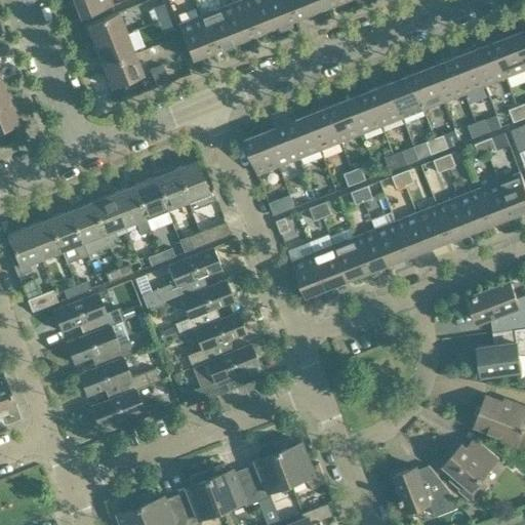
[(112,5),(109,0),(70,0),(71,2),(73,1),(80,17),(112,5)]
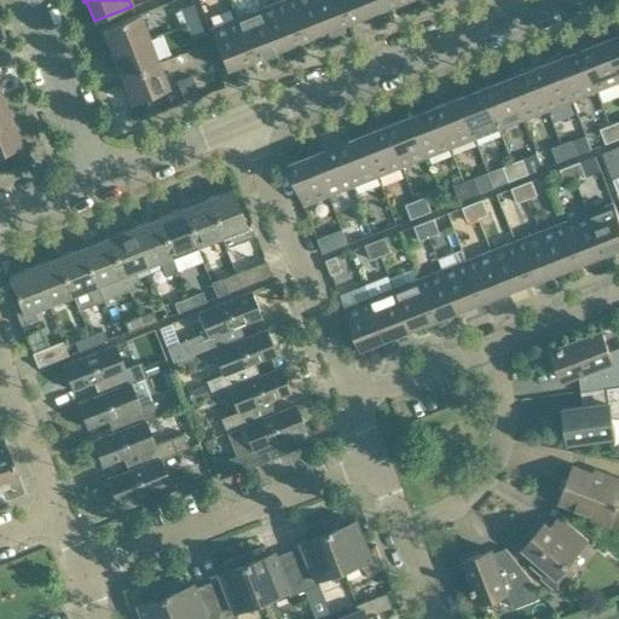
[(299,40),(283,0),(282,0),(259,10),(275,50),(299,40)]
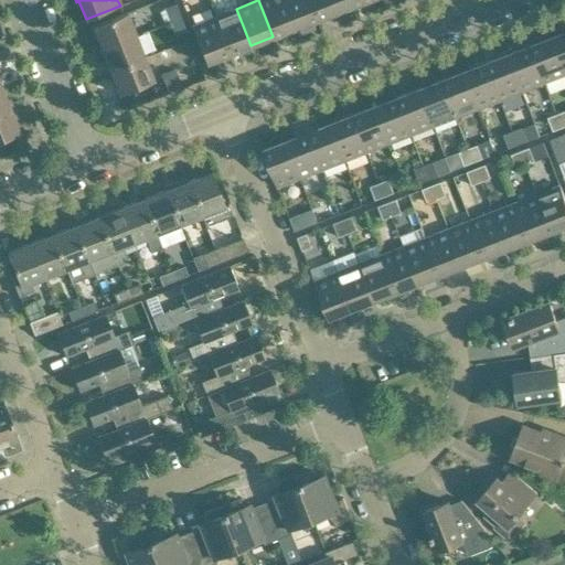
[(295,28),(284,0),(258,0),(273,36),(295,28)]
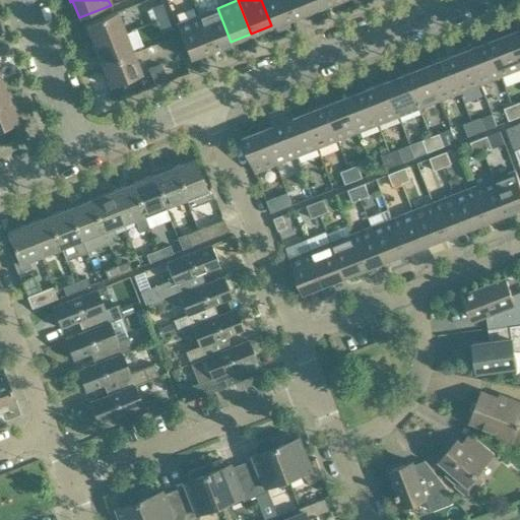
[(291,17),(284,0),(261,0),(271,25),(291,17)]
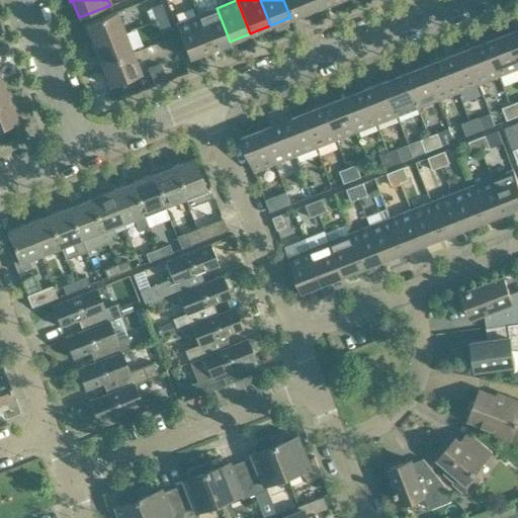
[(311,10),(307,0),(283,0),(290,17),(311,10)]
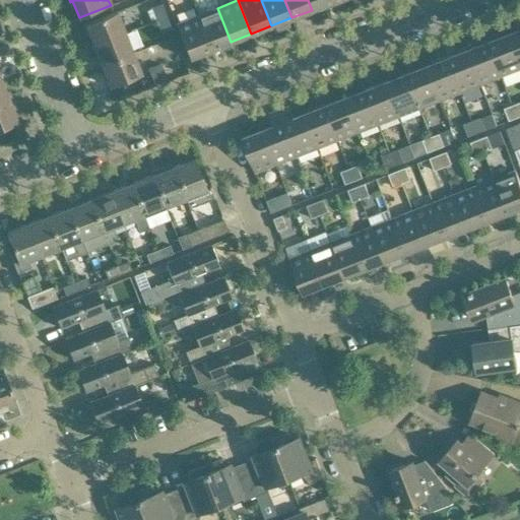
[(332,2),(331,0),(308,0),(312,10),(332,2)]
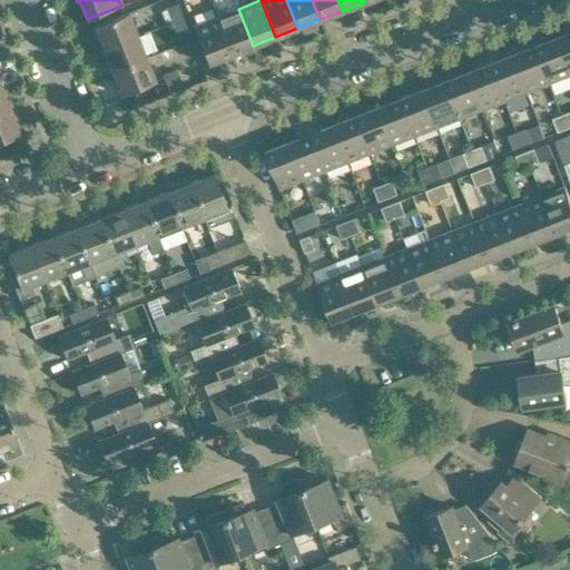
[(166,8),(172,21),(182,18),(176,3),(166,8)]
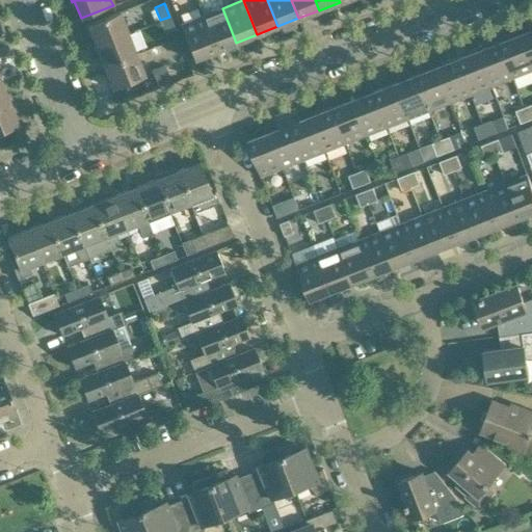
[(236,43),(222,8),(202,16),(215,51),(236,43)]
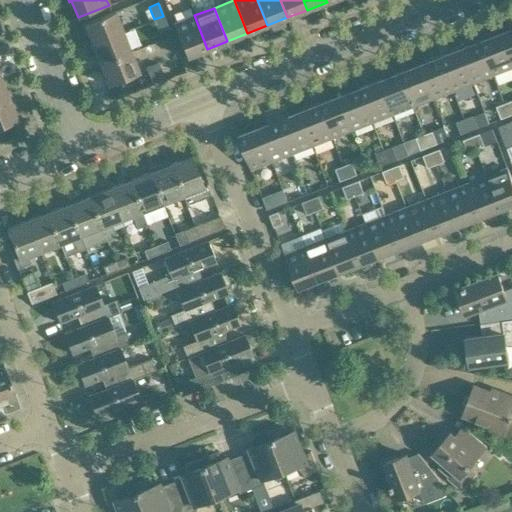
[(91,44),(123,32),(115,11),(81,24),(83,30),(85,29),(91,44)]
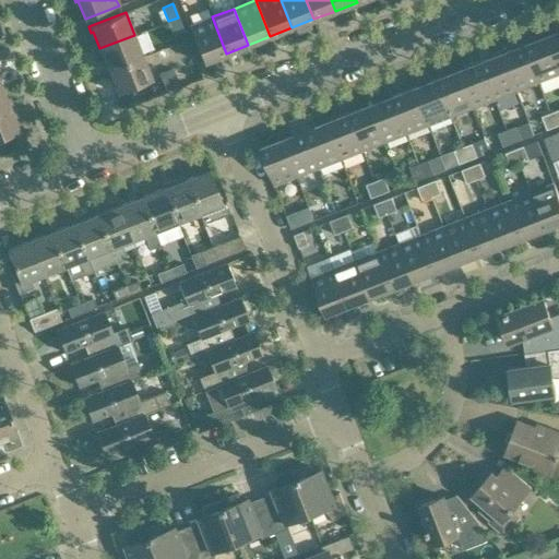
[(226,54),(212,16),(189,26),(203,62),(226,54)]
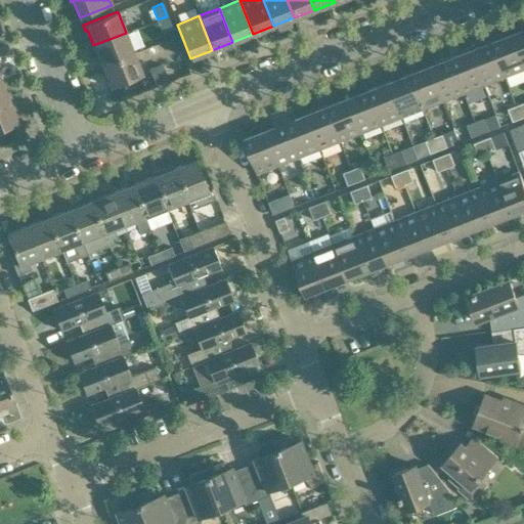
[(523,15),(519,18),(523,30),(513,34),(523,62),(523,15)]
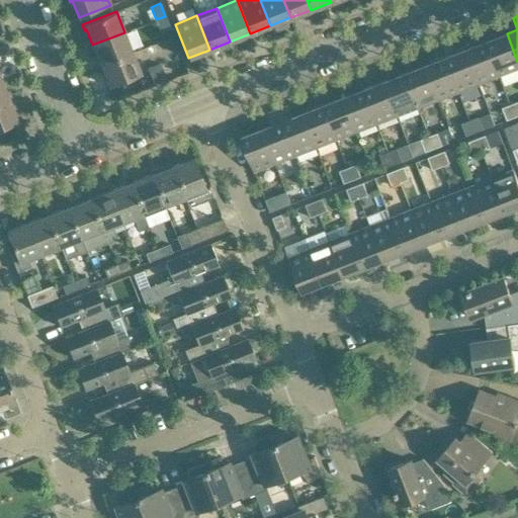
[(170,28),(165,16),(156,19),(161,32),(170,28)]
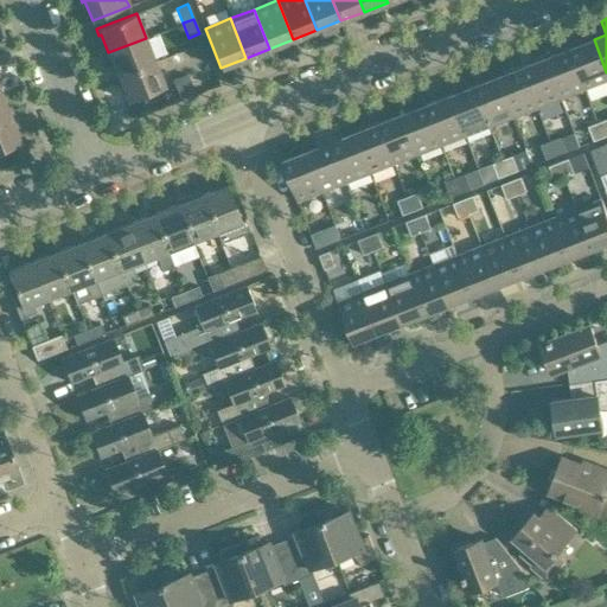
[(115,77),(155,62),(146,38),(108,52),(115,70),(113,71),(115,77)]
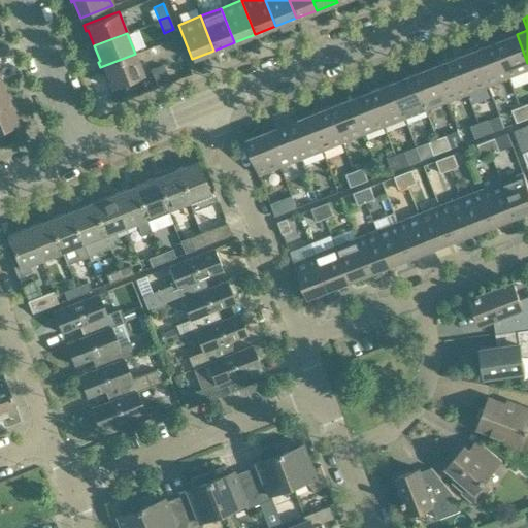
[(527,69),(527,63),(517,34),(496,42),(509,76),(527,69)]
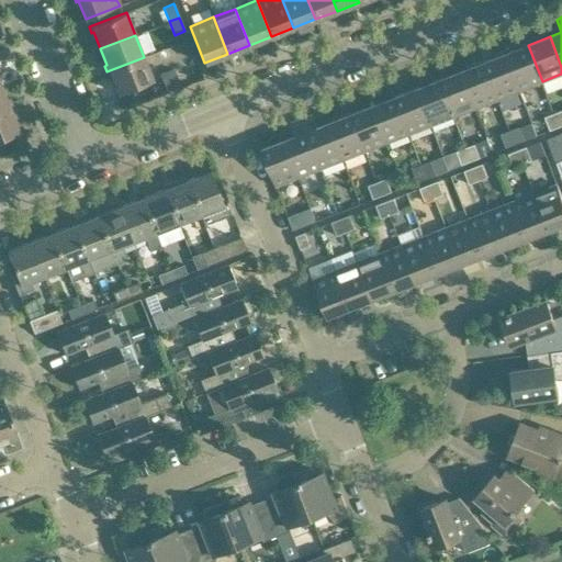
[(542,81),(528,45),(506,54),(520,90),(542,81)]
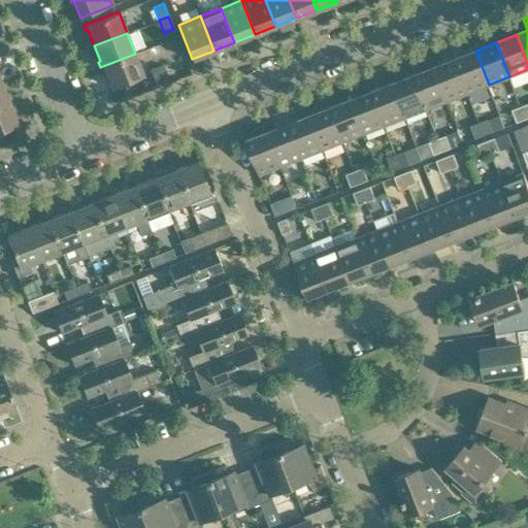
[(489,85),(475,51),(454,59),(467,93),(489,85)]
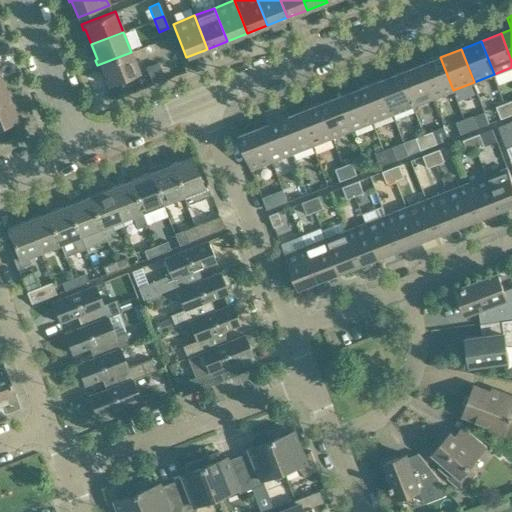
[(139,72),(131,52),(97,65),(99,70),(101,69),(107,85),(139,72)]
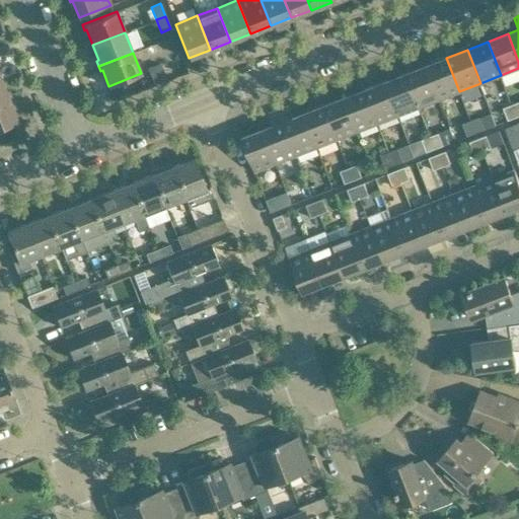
[(459,91),(446,58),(426,66),(439,99),(459,91)]
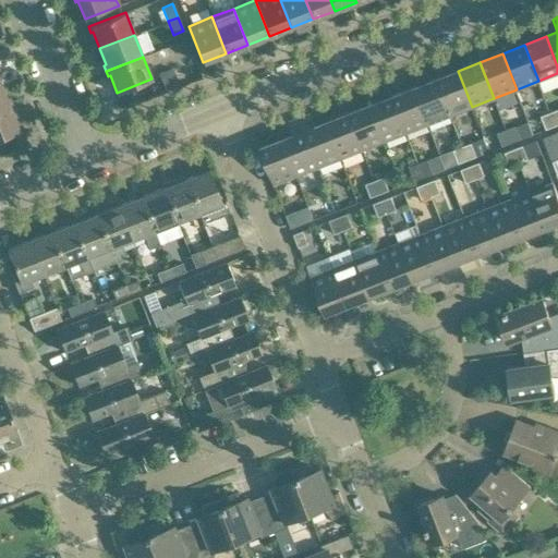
[(158,74),(162,84),(177,79),(172,69),(158,74)]
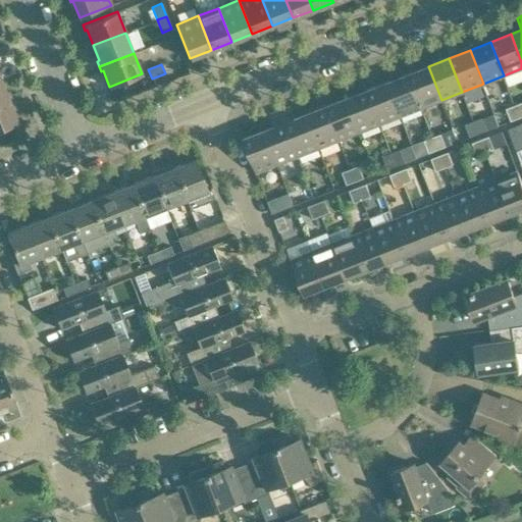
[(441,100),(428,66),(408,74),(421,108),(441,100)]
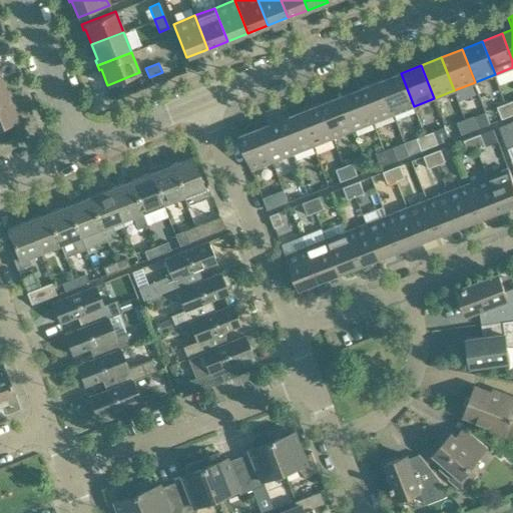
[(414,106),(401,73),(381,80),(394,114),(414,106)]
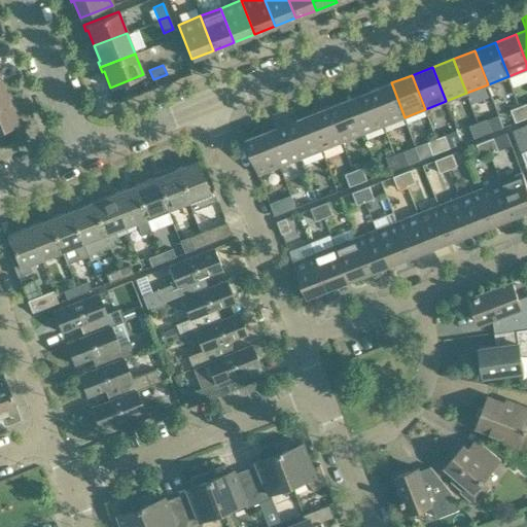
[(7,97),(1,81),(0,81),(0,105),(11,101),(10,96),(7,97)]
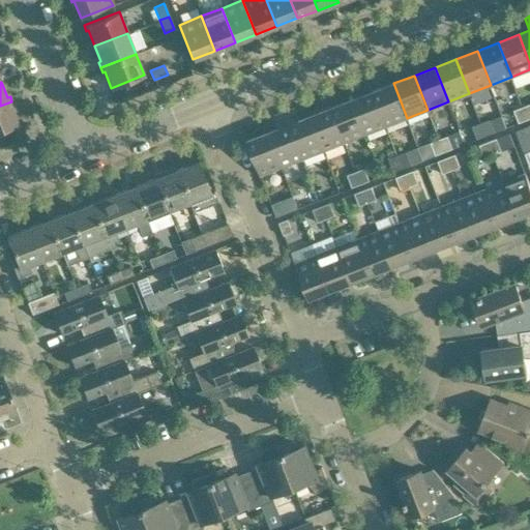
[(407,118),(393,83),(372,91),(385,126),(407,118)]
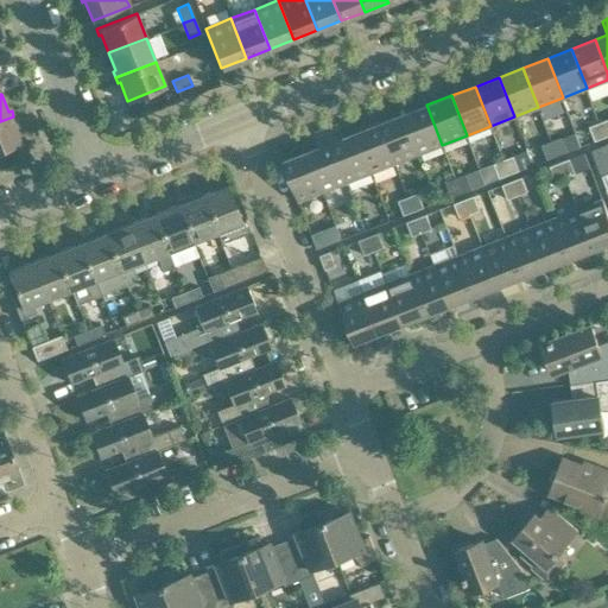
[(442,145),(426,105),(403,114),(418,154),(442,145)]
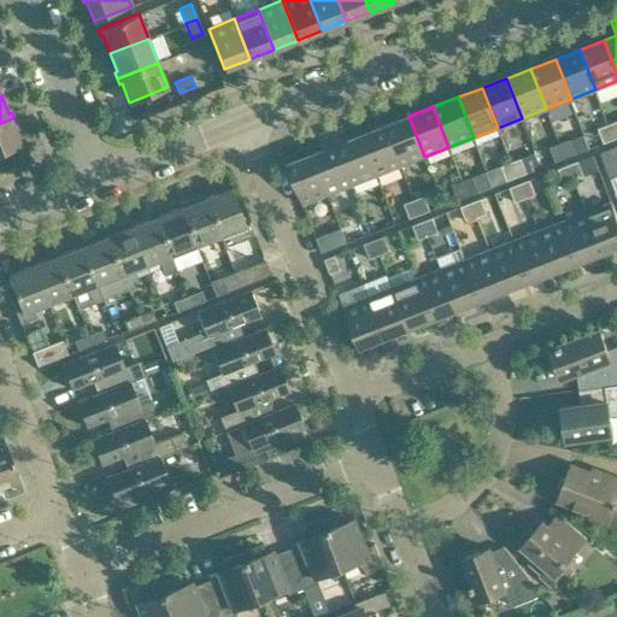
[(424,157),(409,116),(385,125),(400,165),(424,157)]
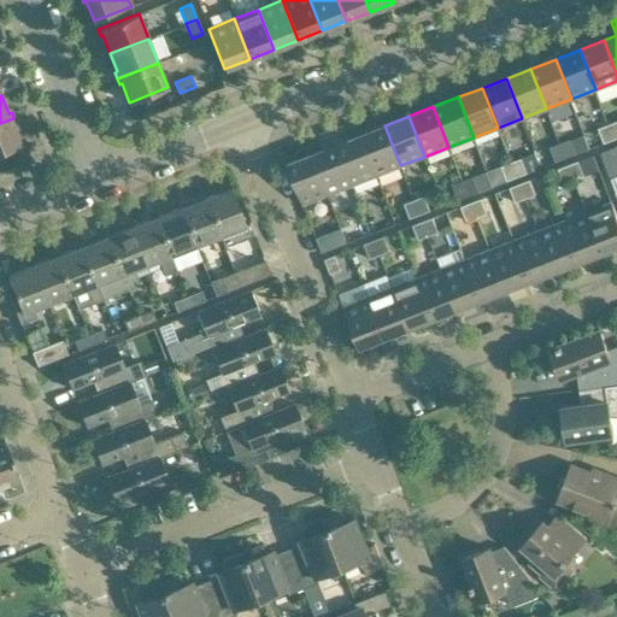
[(16,124),(13,118),(0,123),(0,152),(21,145),(13,125),(16,124)]
